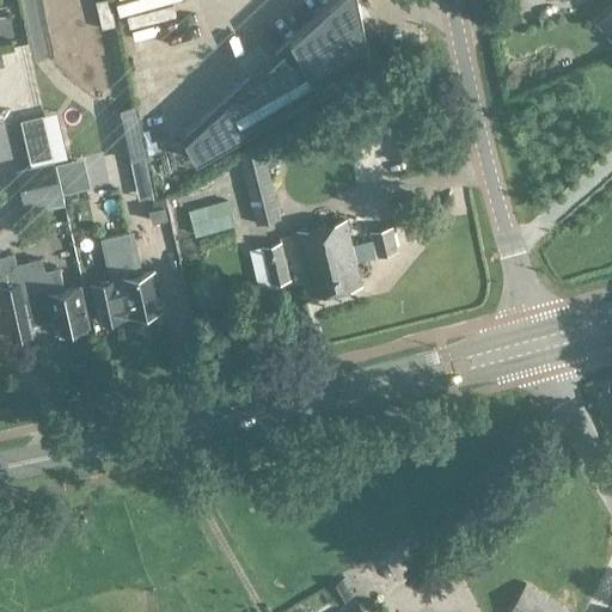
[(115,25),(108,0),(97,0),(96,0),(102,29),(115,25)]
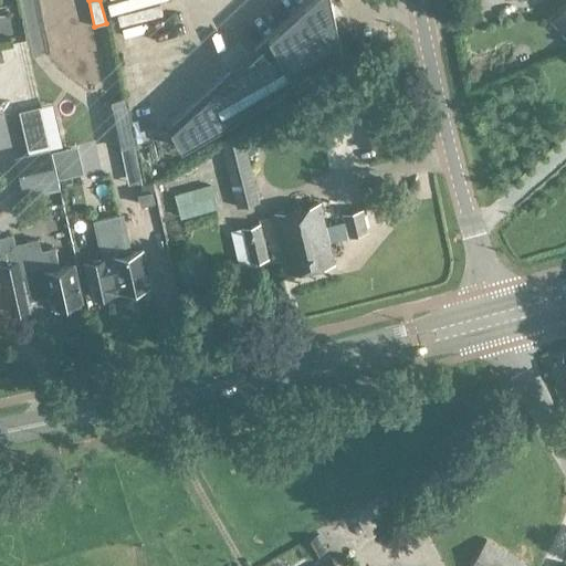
[(184,0),(119,0),(128,35),(186,21),(182,9),(187,8),(184,0)]
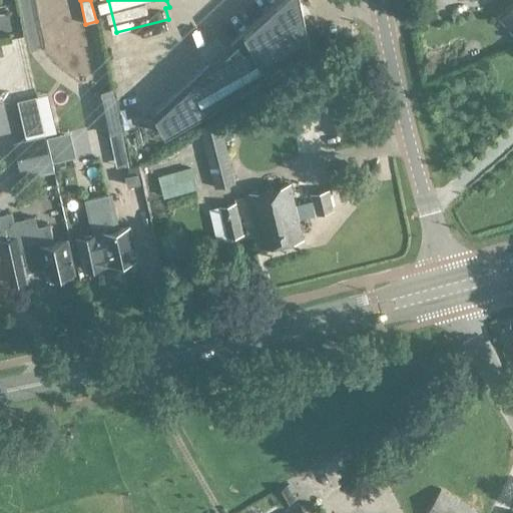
[(164,134),(311,51),(300,0),(278,0),(243,32),(243,35),(154,117),(164,134)]
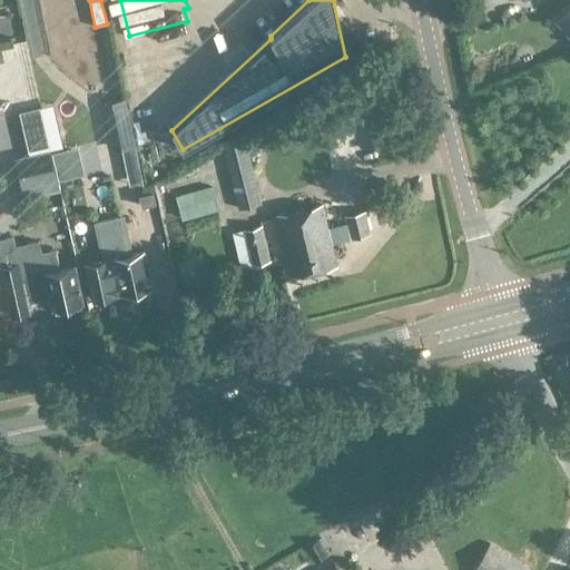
[(569,9),(557,21),(569,36),(569,9)]
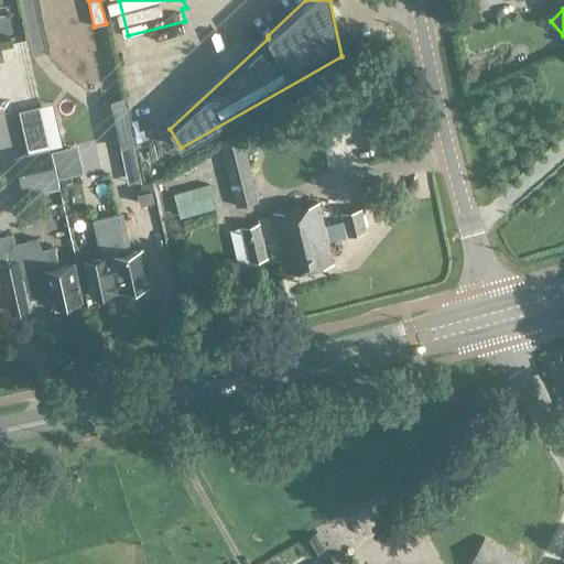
[(236,206),(257,201),(239,132),(217,138),(236,206)]
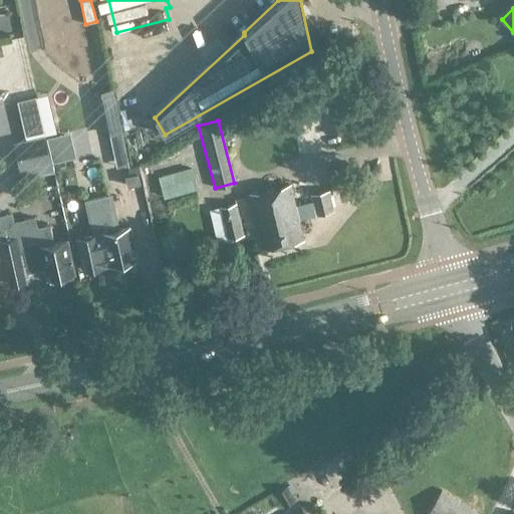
[(53,171),(44,136),(13,143),(22,179),(53,171)]
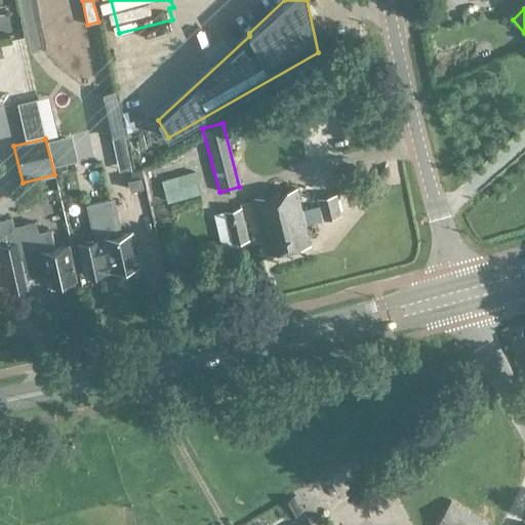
[(333,173),(338,194),(356,190),(351,169),(333,173)]
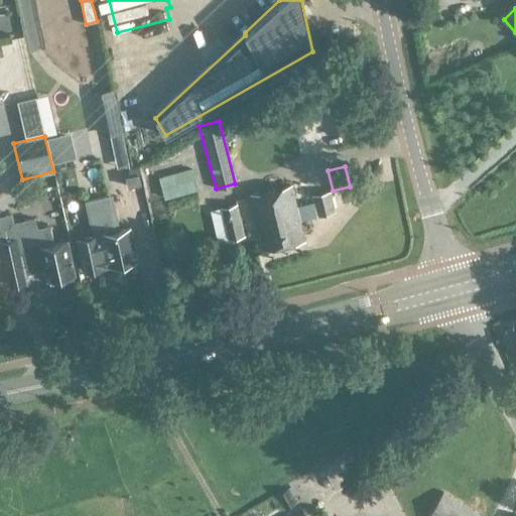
[(163,199),(197,189),(190,167),(157,177),(163,199)]
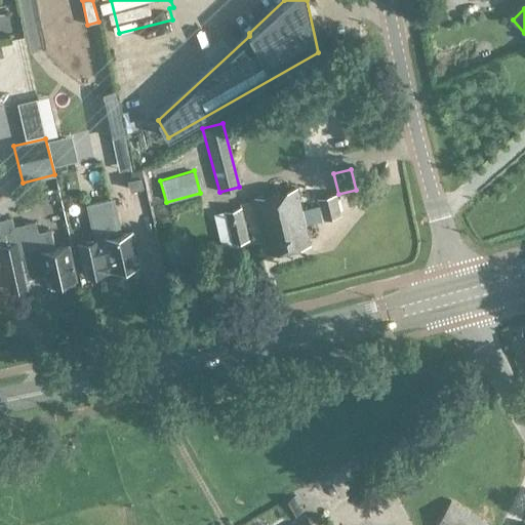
[(127,179),(129,191),(144,187),(140,176),(127,179)]
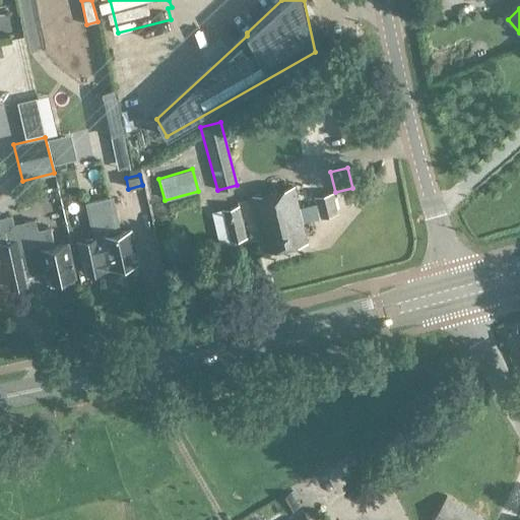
[(315,204),(298,208),(293,187),(253,197),(266,252),(306,243),(301,220),(336,212),(331,194),(314,198),(315,204)]
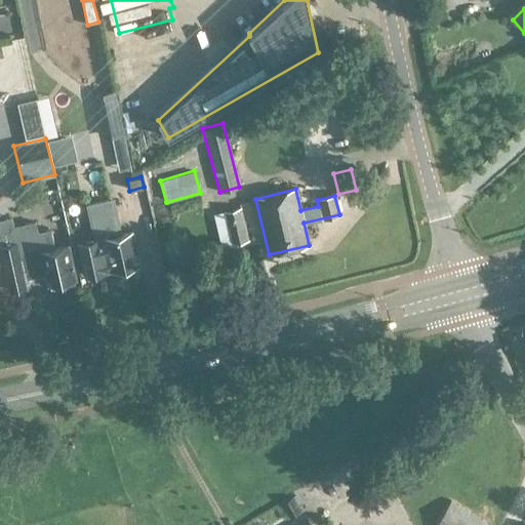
[(118,235),(110,199),(86,204),(95,240),(104,238),(107,253),(109,252),(113,270),(138,265),(131,232),(118,235)]
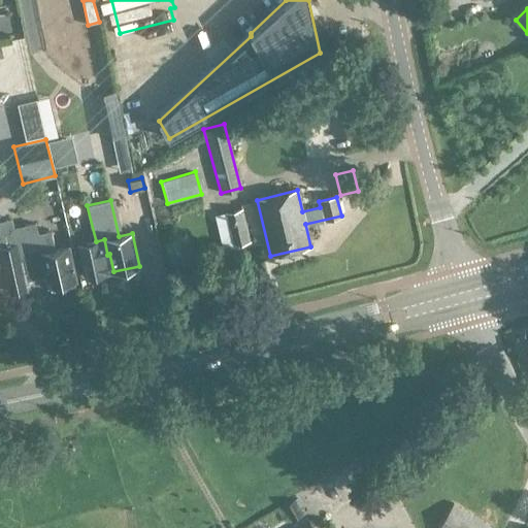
[(241,208),(216,215),(223,248),(250,241),(241,208)]
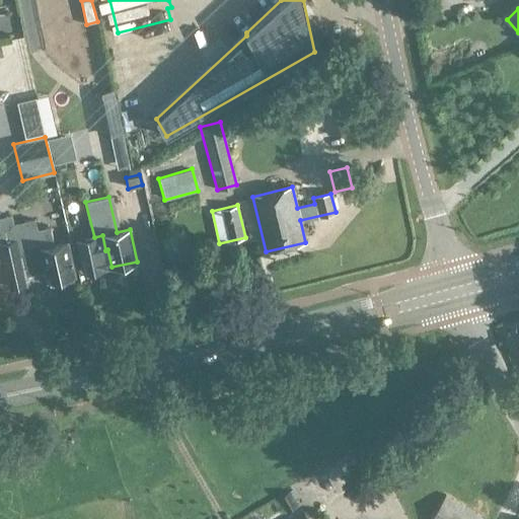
[(20,256),(43,251),(49,281),(74,276),(67,243),(54,246),(50,226),(38,229),(34,219),(12,224),(10,215),(0,216),(0,243),(9,288),(26,284),(20,256)]
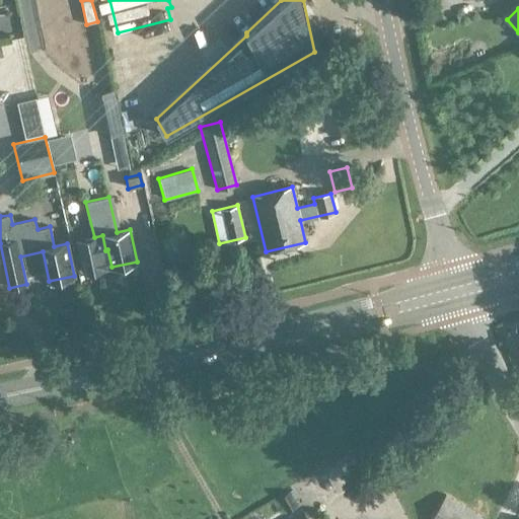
[(287,514),(295,507),(299,504),(290,491),(278,498),(287,514)]
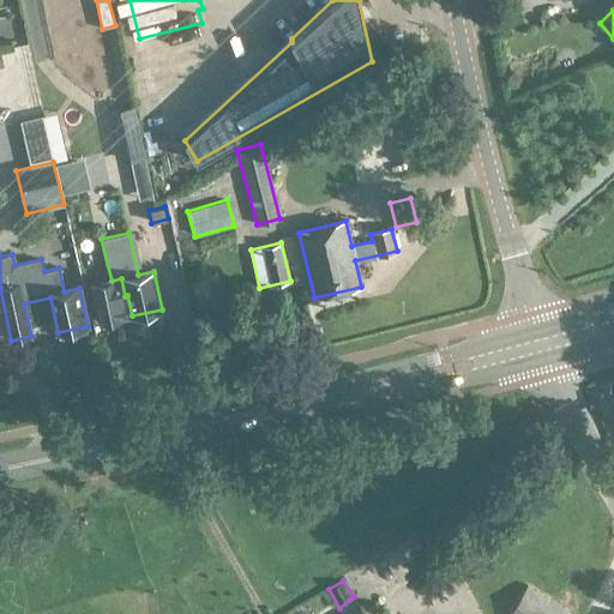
[(572,613),(528,584),(509,613),(572,613)]
